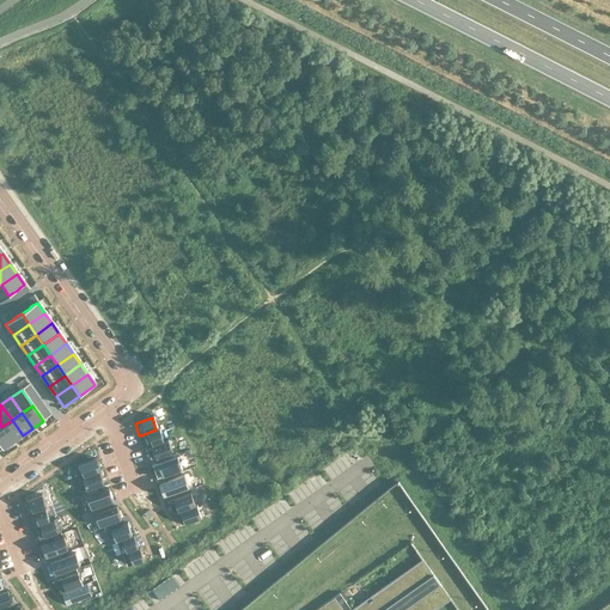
[(12,420),(1,427),(12,443),(23,435),(12,420)]
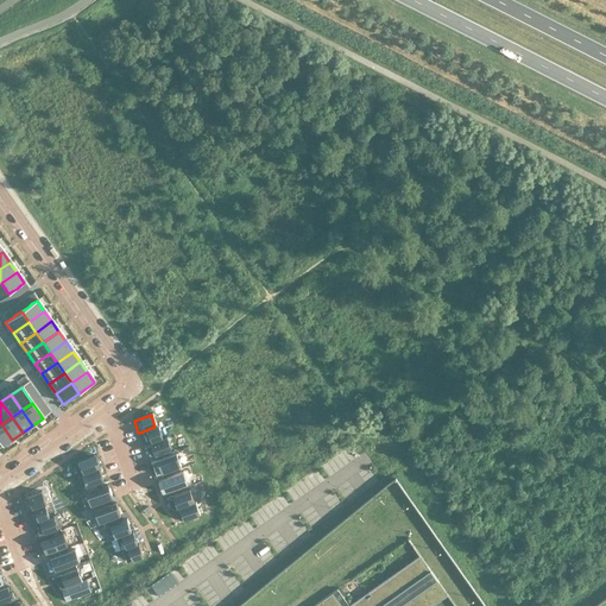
[(1,424),(0,425),(0,446),(1,448),(12,440),(1,424)]
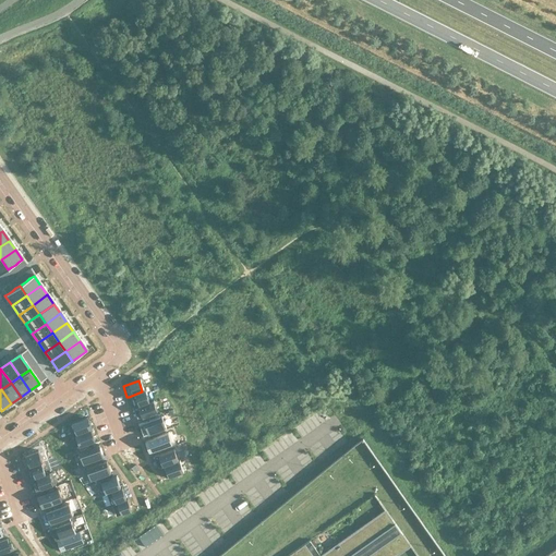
[(129,397),(133,409),(147,403),(148,403),(144,391),(142,393),(142,391),(129,397)]
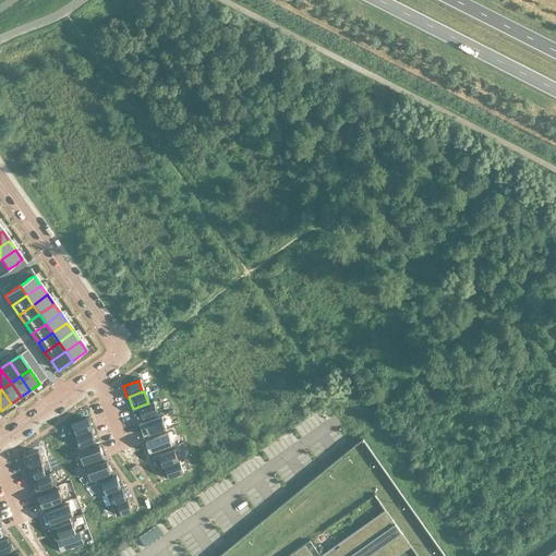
[(133,409),(132,409),(135,421),(156,413),(152,402),(148,403),(147,403),(133,409)]
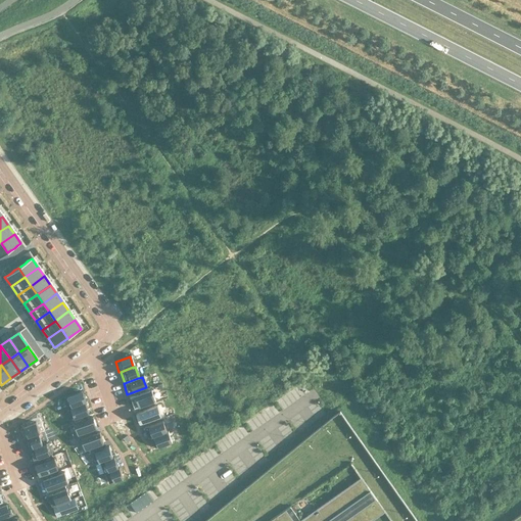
[(150,391),(129,399),(133,410),(154,401),(150,391)]
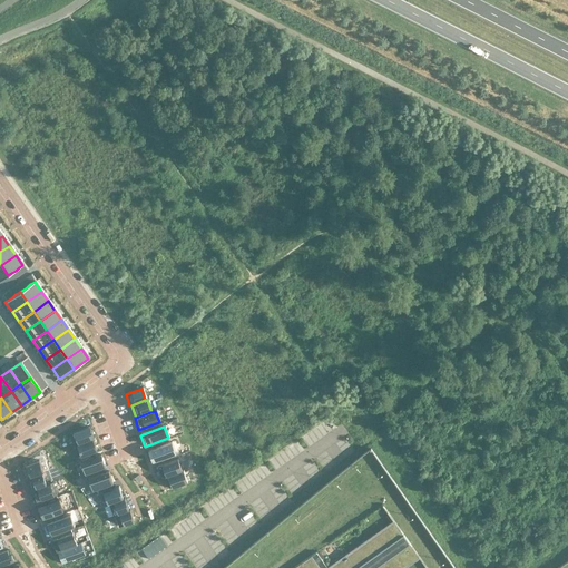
[(88,428),(67,436),(71,447),(72,447),(90,440),(91,440),(92,440),(88,428)]
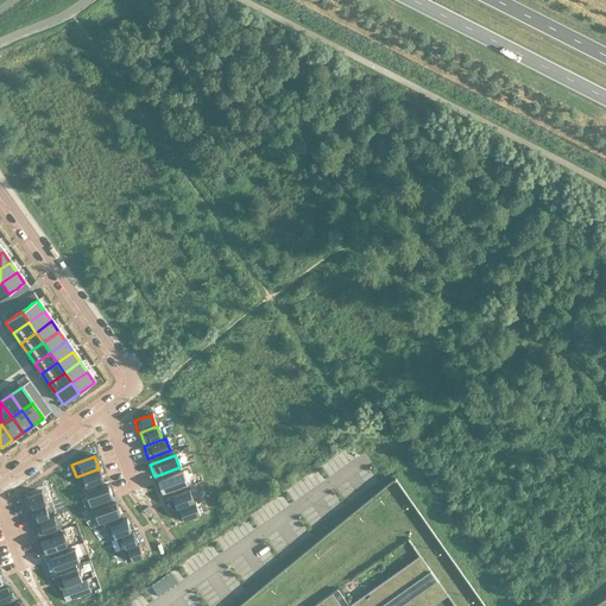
[(77,477),(82,490),(102,483),(98,469),(96,469),(77,477)]
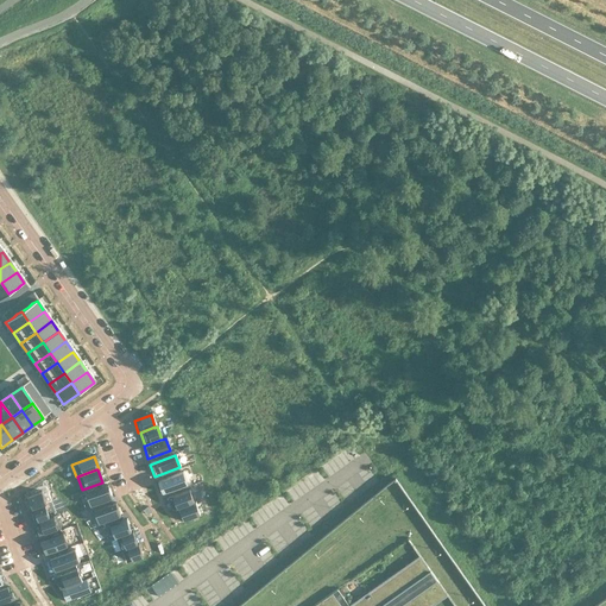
[(181,473),(157,483),(162,494),(185,486),(181,473)]
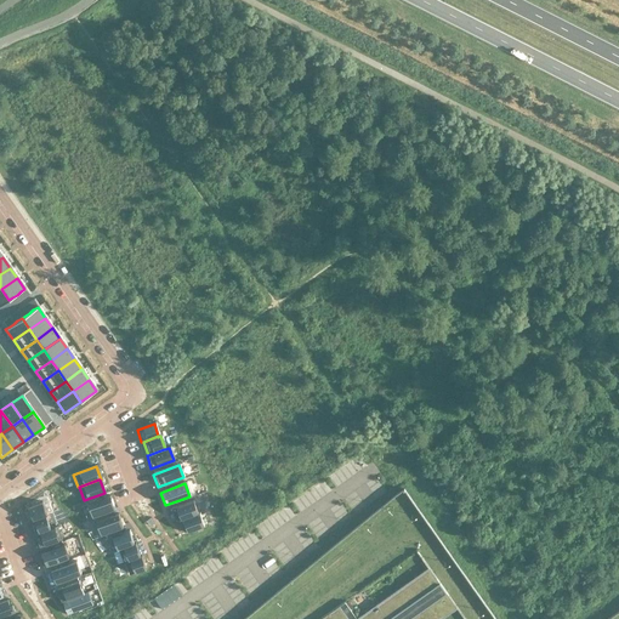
[(108,498),(86,505),(91,518),(113,510),(108,498)]
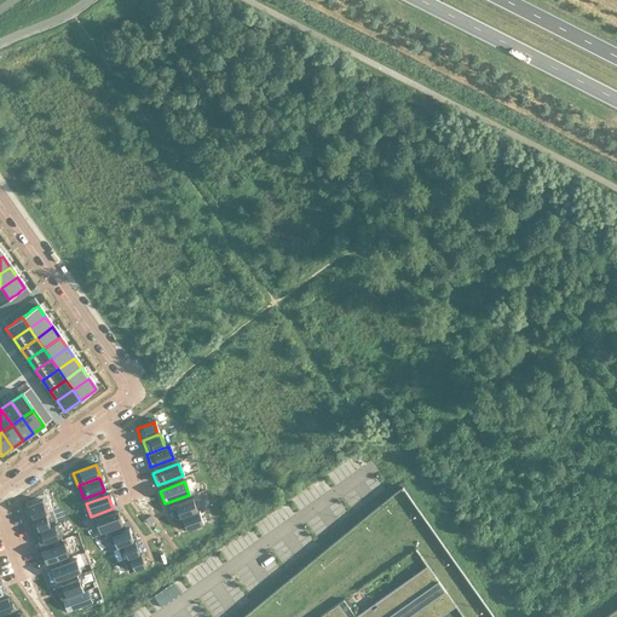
[(191,500),(168,508),(173,522),(178,519),(178,520),(196,513),(191,500)]
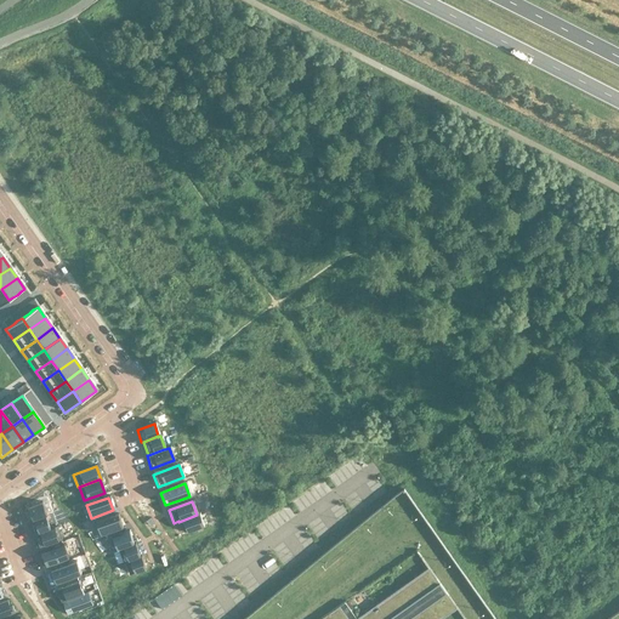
[(24,512),(22,514),(26,523),(27,523),(44,517),(45,516),(41,504),(23,510),(24,512)]
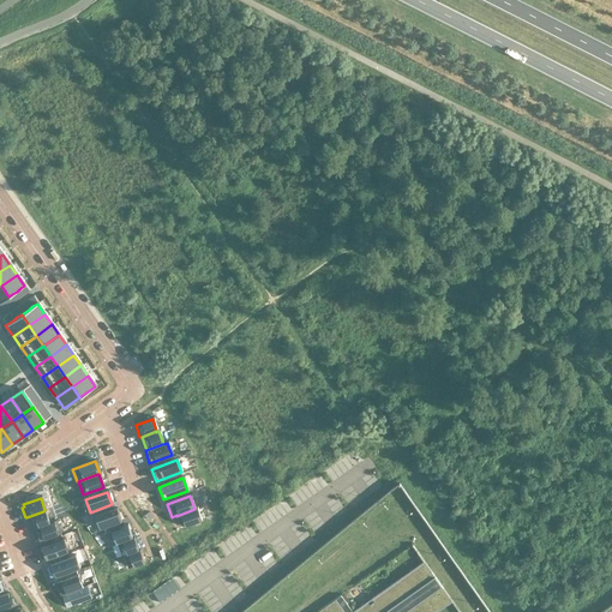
[(115,509),(94,517),(99,531),(120,522),(115,509)]
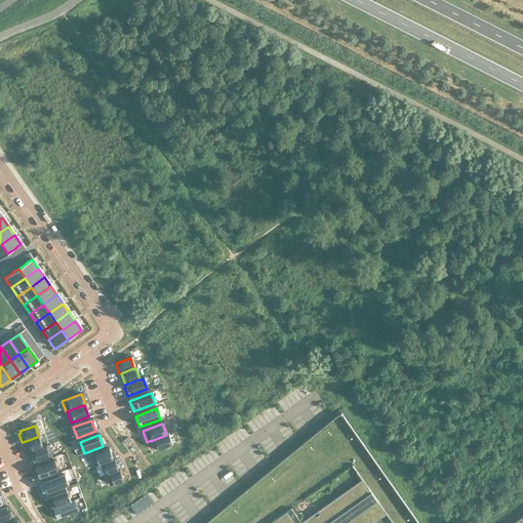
[(166,435),(151,441),(155,451),(171,445),(167,435),(166,435)]
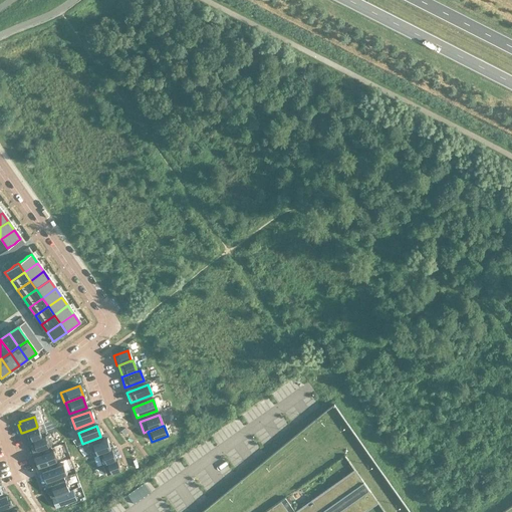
[(36,428),(22,433),(26,444),(27,443),(40,439),(36,428)]
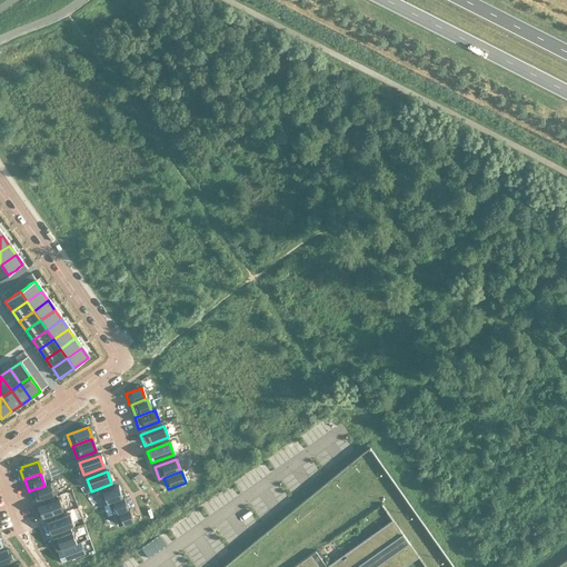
[(45,486),(30,490),(35,503),(56,495),(51,484),(45,486)]
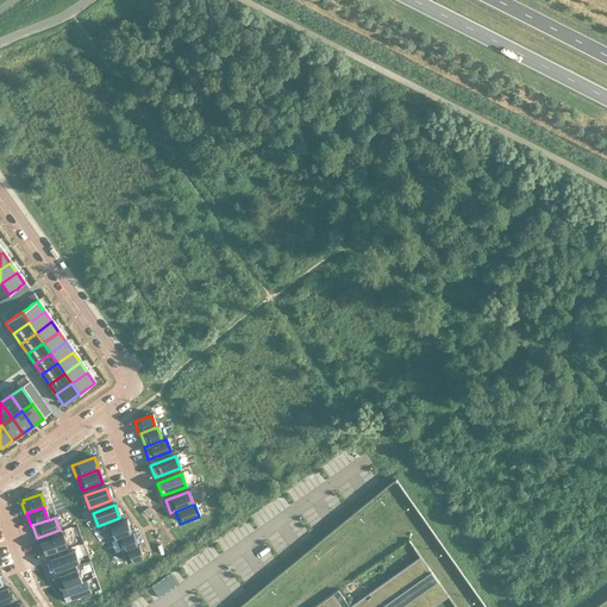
[(125,521),(106,529),(111,542),(114,539),(114,540),(130,534),(125,521)]
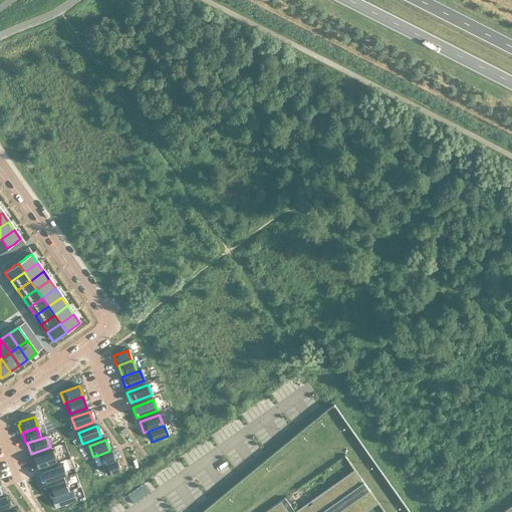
[(96,456),(100,466),(101,466),(114,461),(110,451),(109,451),(96,456)]
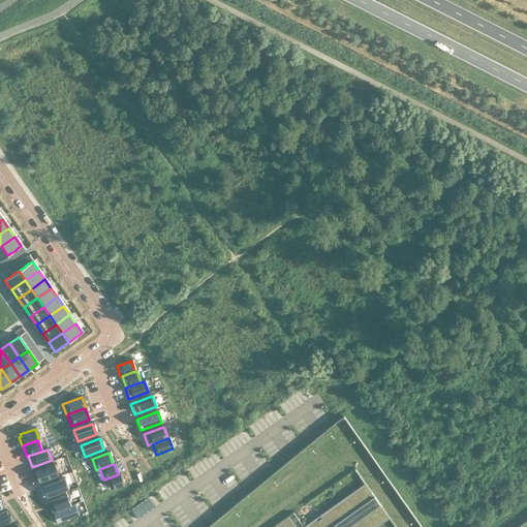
[(53,465),(32,472),(36,484),(57,475),(53,465)]
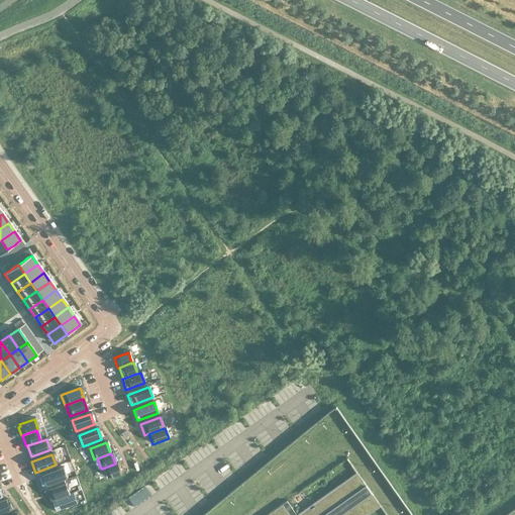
[(102,469),(106,480),(120,475),(116,464),(115,465),(115,464),(102,469)]
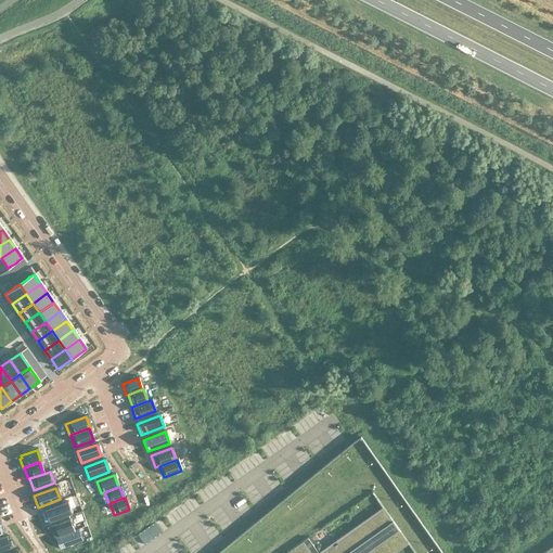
[(66,502),(39,513),(43,524),(71,514),(66,502)]
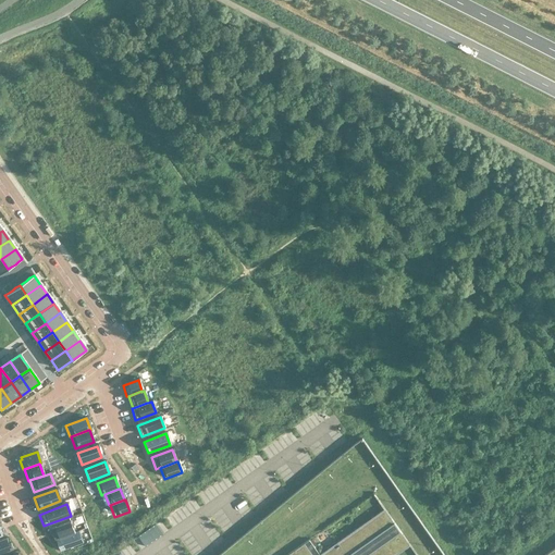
[(407,545),(383,510),(335,544),(323,552),(320,554),(317,554),(308,541),(287,554),(397,554),(408,547),(407,545)]
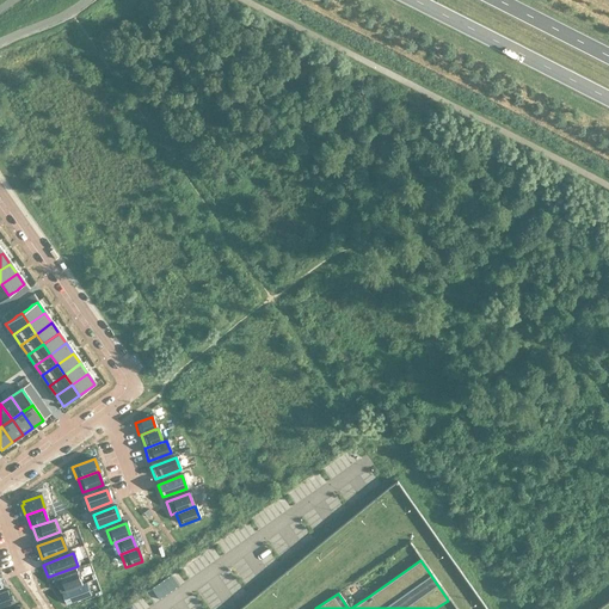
[(77,573),(54,582),(59,594),(60,594),(81,585),(77,573)]
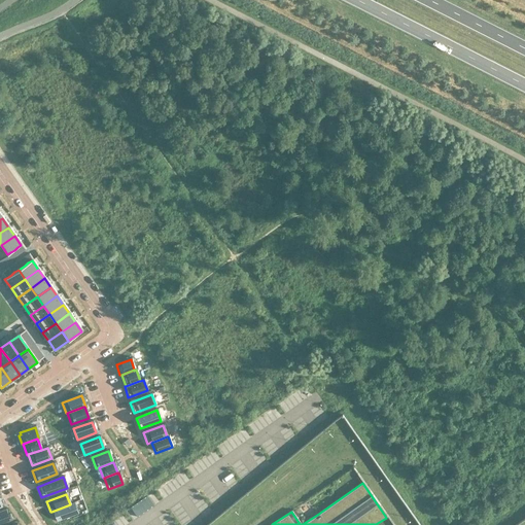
[(70,504),(51,512),(56,522),(77,515),(73,503),(70,504)]
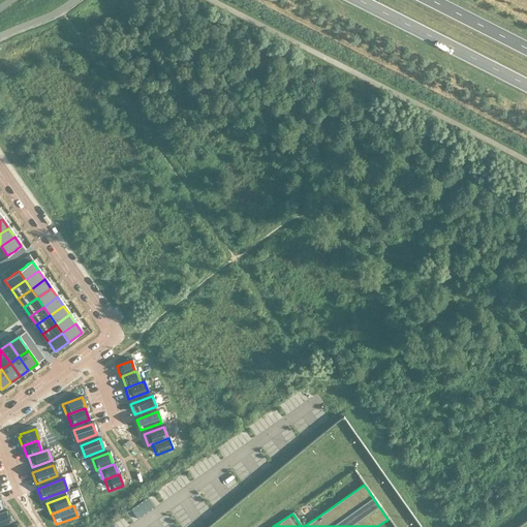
[(5,513),(0,514),(0,526),(11,523),(9,516),(6,517),(5,513)]
